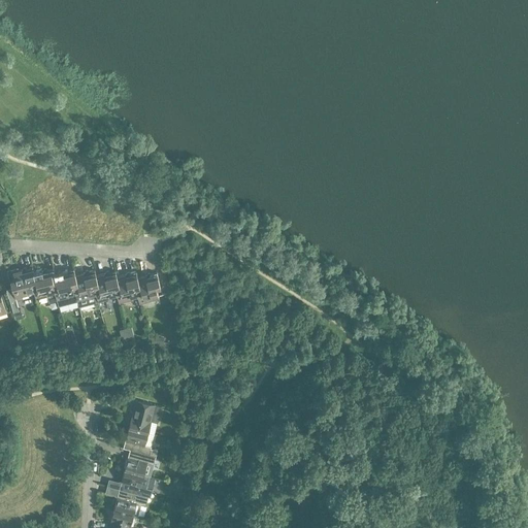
[(34,272),(33,269),(33,266),(19,270),(18,267),(6,270),(9,281),(10,281),(14,298),(28,294),(27,292),(33,290),(33,291),(34,290),(31,282),(36,279),(34,272)]
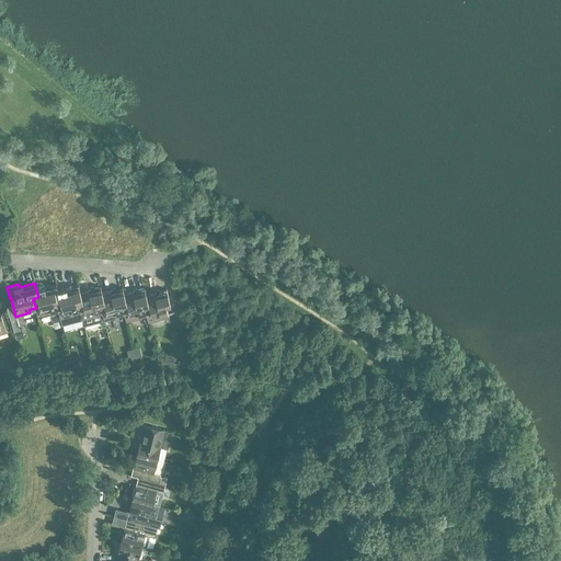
[(46,287),(45,283),(35,286),(36,289),(38,297),(33,299),(36,308),(35,309),(37,317),(50,313),(52,320),(60,318),(55,300),(60,298),(58,290),(57,286),(56,284),(46,287)]
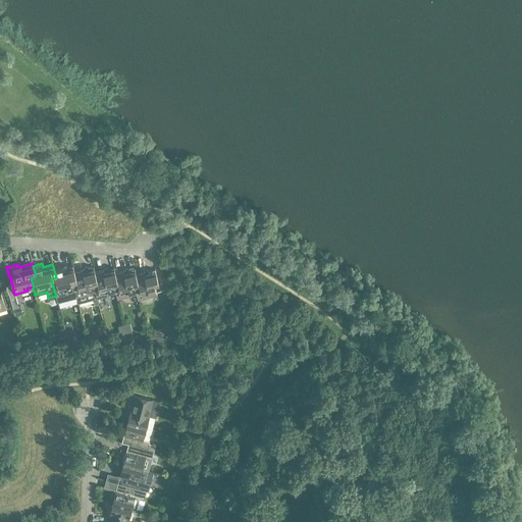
[(63,268),(62,264),(53,266),(54,270),(56,277),(51,279),(56,296),(57,302),(76,297),(74,289),(72,279),(76,278),(74,271),(73,265),(63,268)]
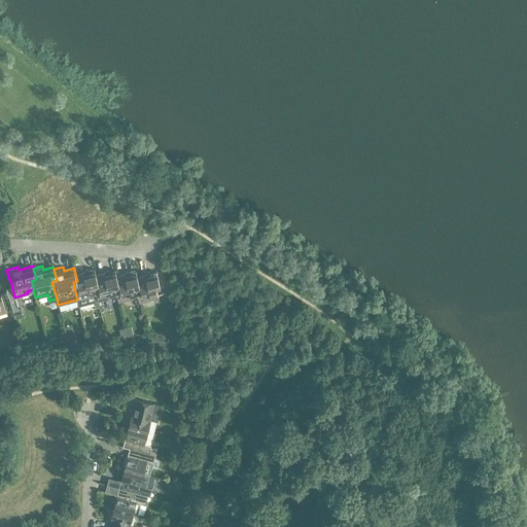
[(95,269),(75,274),(77,281),(73,282),(75,291),(77,300),(78,305),(98,301),(96,292),(94,283),(98,282),(96,275),(95,269)]
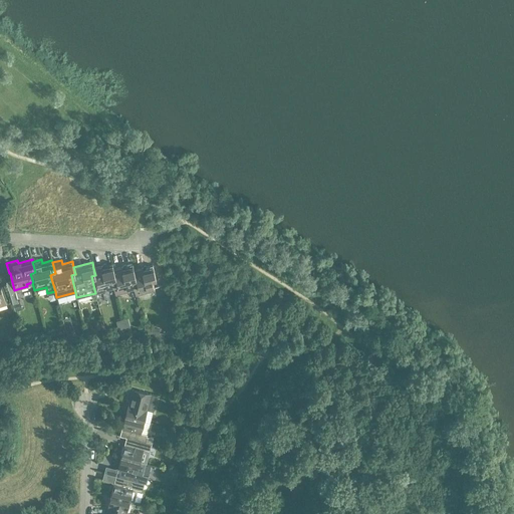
[(115,276),(113,269),(112,263),(93,268),(95,275),(91,276),(93,285),(95,293),(107,289),(107,287),(113,286),(111,277),(115,276)]
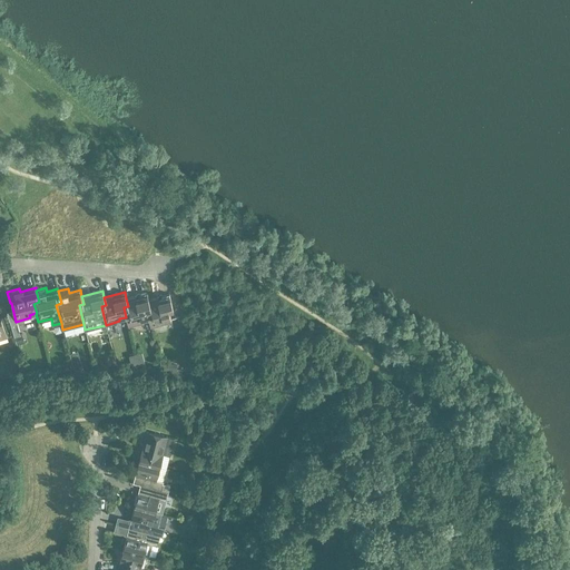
[(150,327),(155,326),(164,323),(172,322),(170,318),(183,316),(176,292),(169,294),(148,298),(150,306),(146,308),(148,317),(148,318),(150,327)]
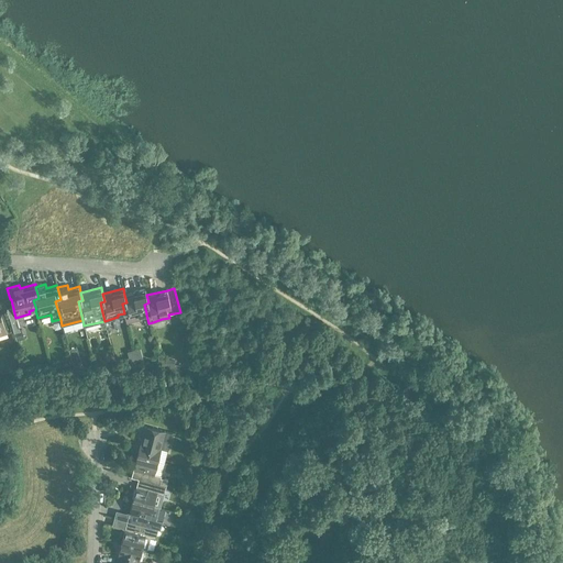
[(146,295),(145,289),(124,295),(127,302),(122,304),(124,313),(127,322),(140,318),(140,316),(146,315),(146,313),(144,305),(148,302),(146,295)]
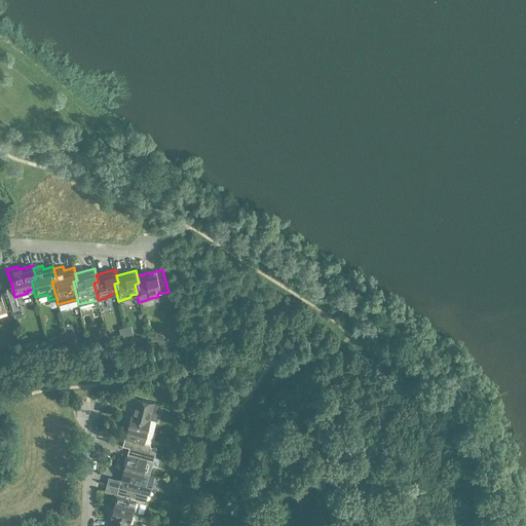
[(82,316),(96,313),(94,308),(81,311),(82,316)]
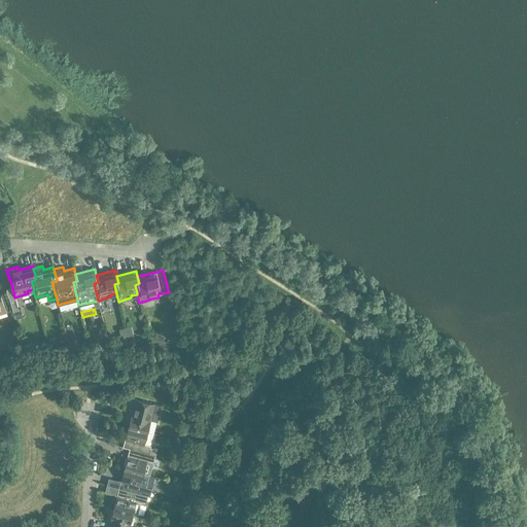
[(179,381),(169,385),(171,391),(181,388),(179,381)]
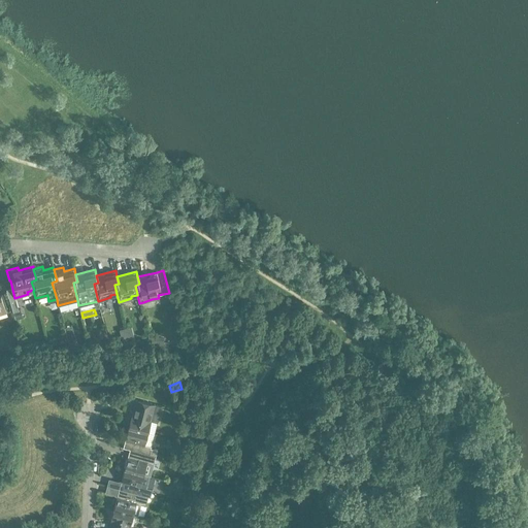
[(158,423),(160,415),(162,406),(156,405),(156,404),(136,399),(134,407),(129,427),(147,432),(151,421),(158,423)]
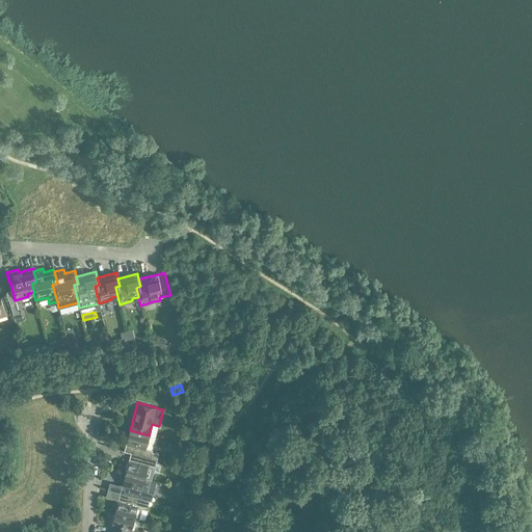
[(149,435),(130,430),(125,451),(131,453),(157,459),(159,453),(152,451),(153,450),(145,448),(149,435)]
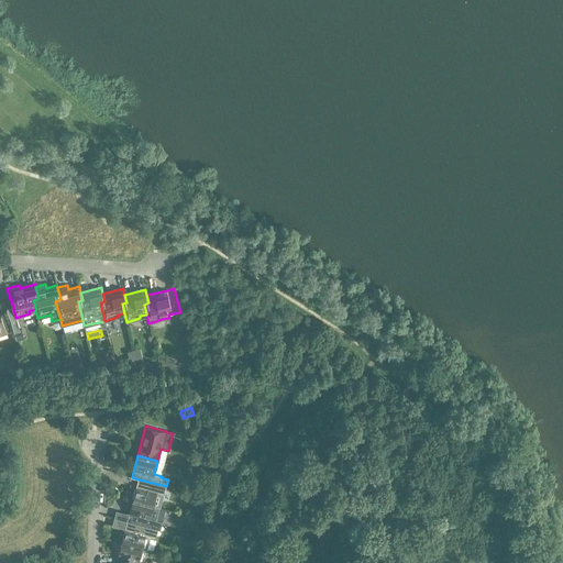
[(139,479),(133,500),(154,506),(157,493),(164,495),(166,486),(139,479)]
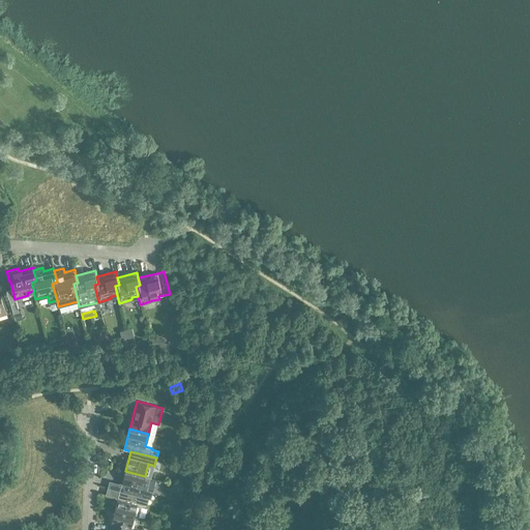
[(145,476),(125,471),(120,491),(146,498),(151,499),(153,491),(148,490),(151,477),(145,476)]
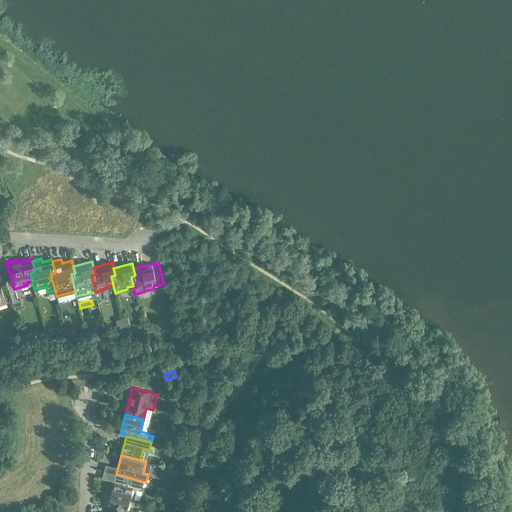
[(141,481),(116,474),(111,494),(129,499),(132,487),(139,489),(141,481)]
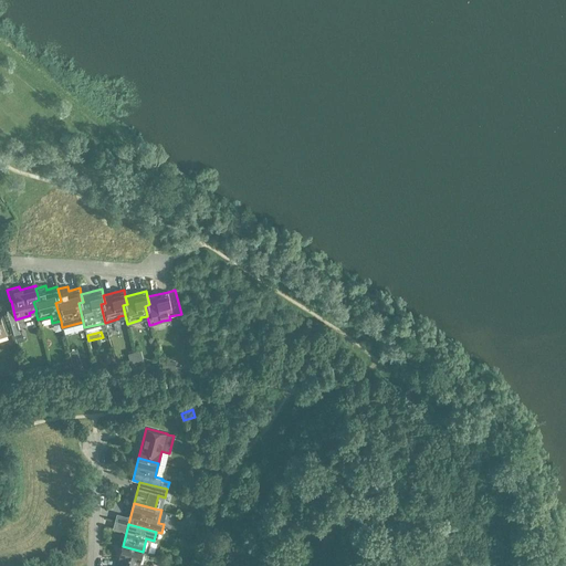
[(123,546),(116,565),(146,565),(147,565),(139,564),(143,552),(123,546)]
